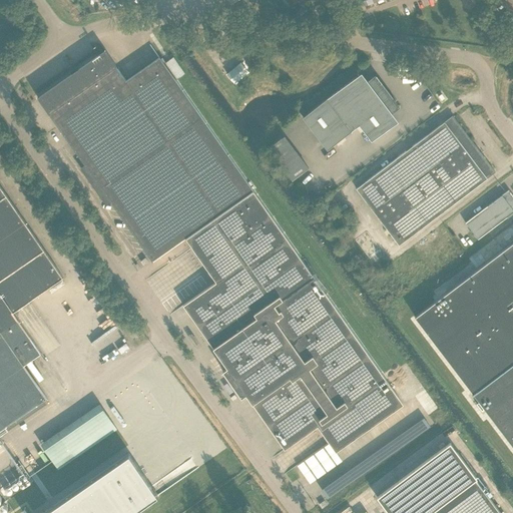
[(300,259),(261,203),(158,57),(124,80),(103,50),(36,97),(151,261),(184,237),(215,282),(182,305),(226,368),(221,371),(240,397),(244,394),(284,449),(317,426),(335,452),(402,404),(325,295),(328,293),(303,255),(300,259)]
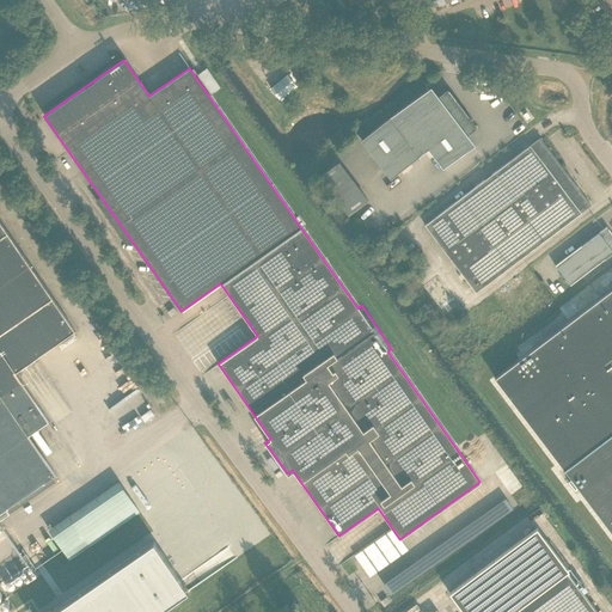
[(270,89),(280,101),(295,87),(287,75),(270,89)]
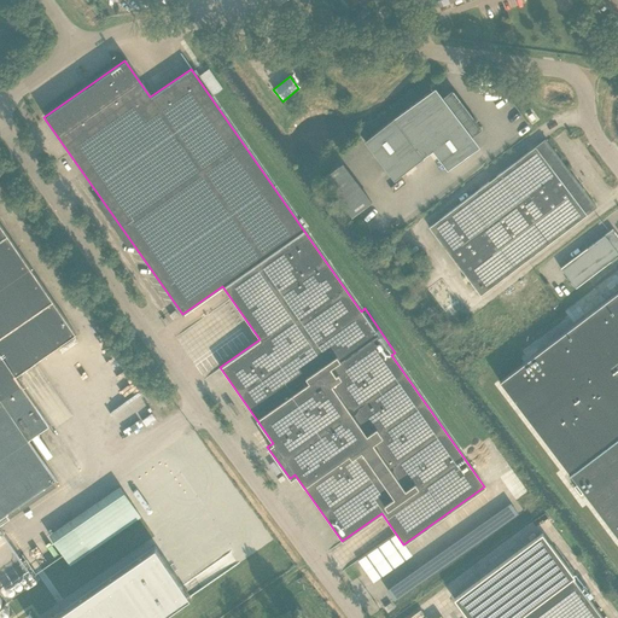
[(441,99),(433,91),(365,141),(395,181),(433,151),(448,170),(477,149),(470,139),(481,132),(450,92),(441,99)]
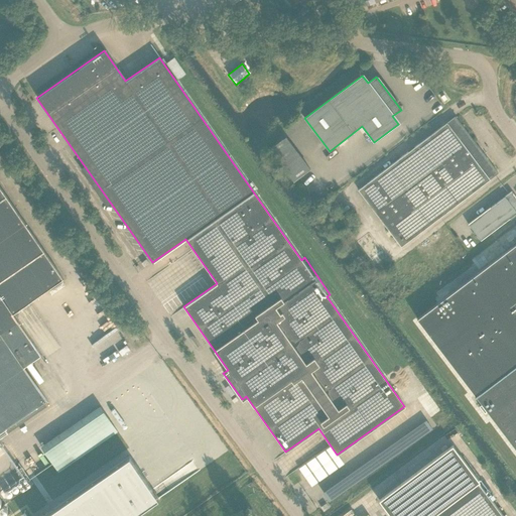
[(497,172),(455,116),(357,189),(400,247),(459,202),(497,172)]
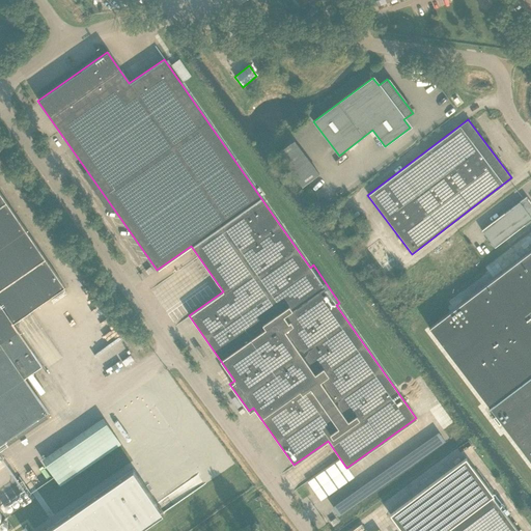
[(319,174),(295,141),(278,154),(303,188),(319,174)]
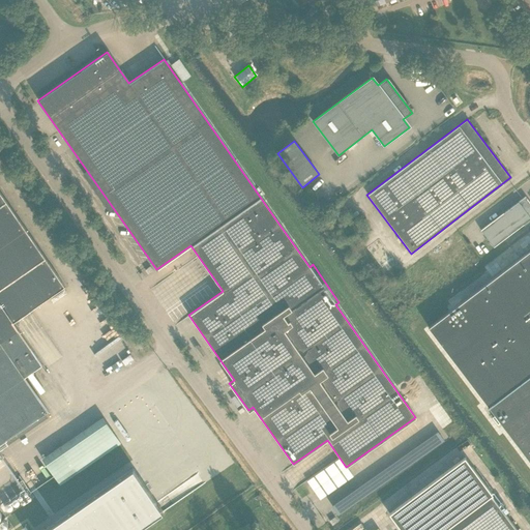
[(0,458),(3,457),(0,451),(0,442),(48,411),(24,377),(41,364),(11,322),(64,286),(0,192),(0,458)]
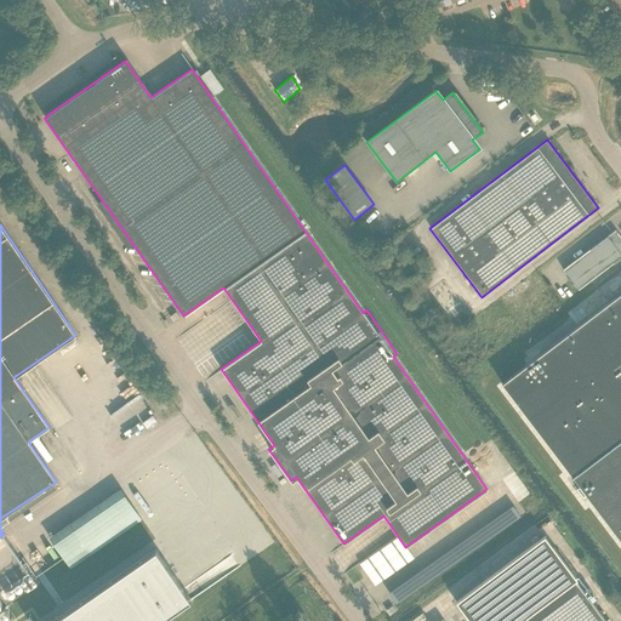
[(620,238),(615,229),(567,263),(562,268),(577,289),(620,256),(620,238)]
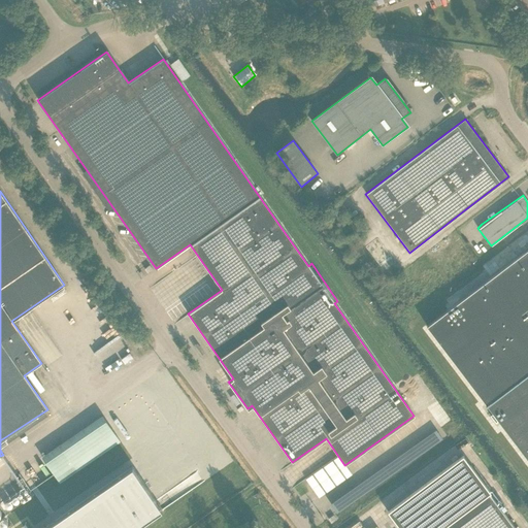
[(527,248),(426,325),(527,459),(527,248)]
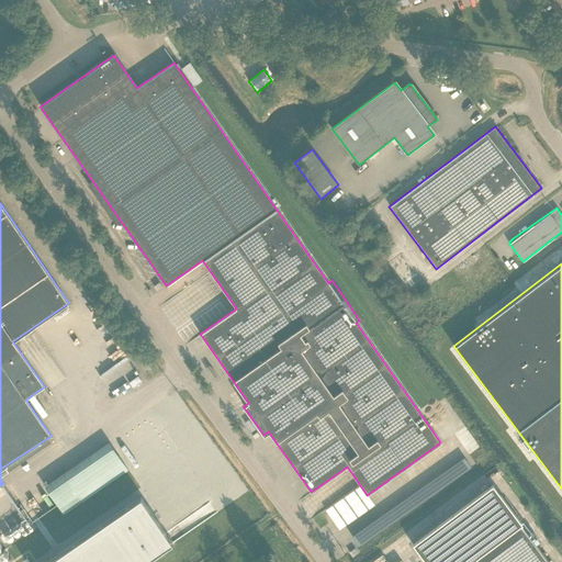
[(109,441),(45,485),(64,514),(128,470),(109,441)]
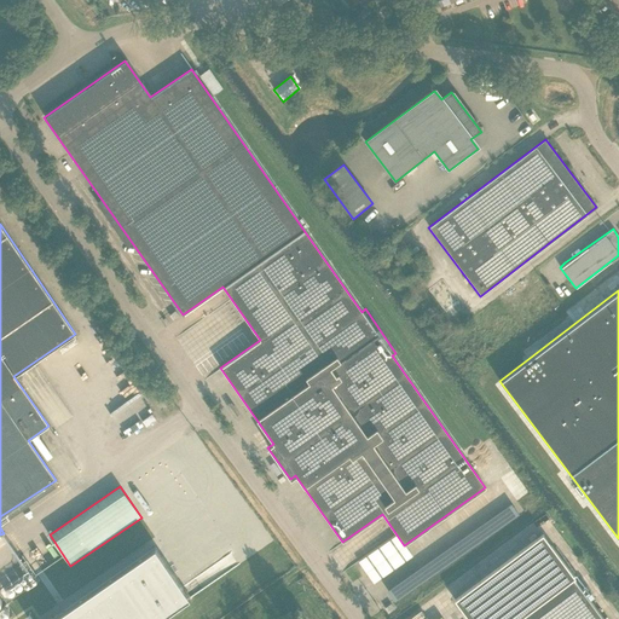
[(603,618),(573,578),(576,577),(543,533),(456,599),(470,618),(603,618)]
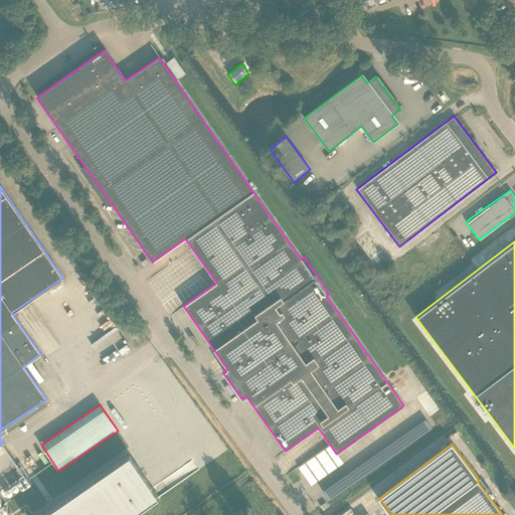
[(126,460),(44,514),(135,514),(155,502),(126,460)]
